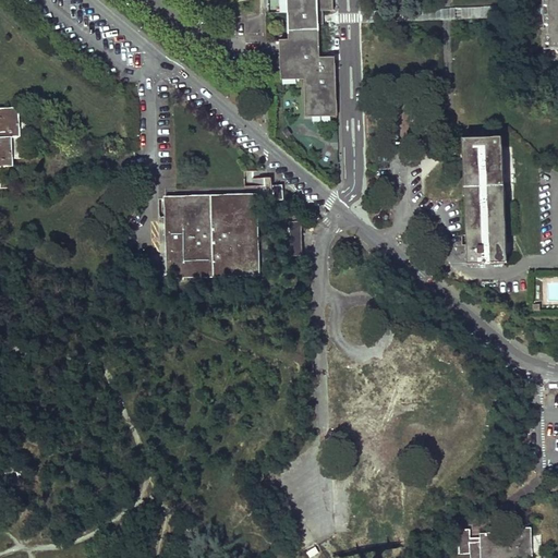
[(263,0),(264,13),(282,12),(283,39),(274,39),(276,80),(298,80),(300,118),(331,116),(329,58),(316,58),(314,12),(328,11),(327,0),(263,0)]
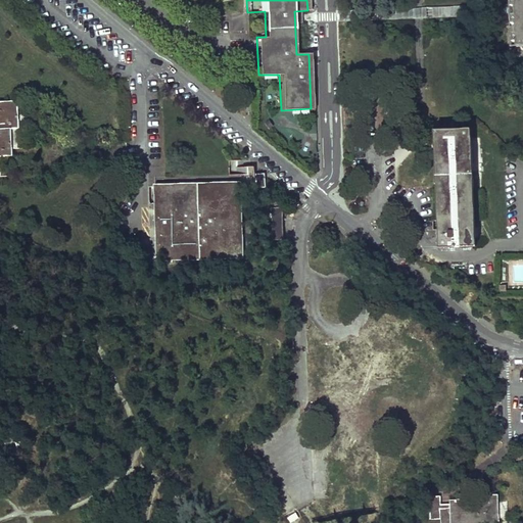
[(522,43),(522,0),(513,0),(516,44),(522,43)]
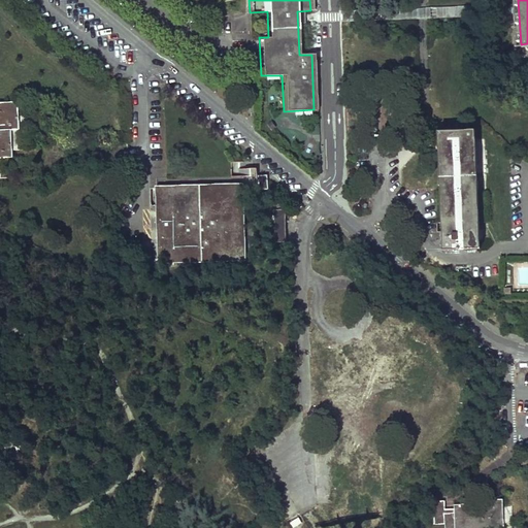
[(13,126),(11,98),(0,98),(0,154),(7,154),(6,126),(13,126)]
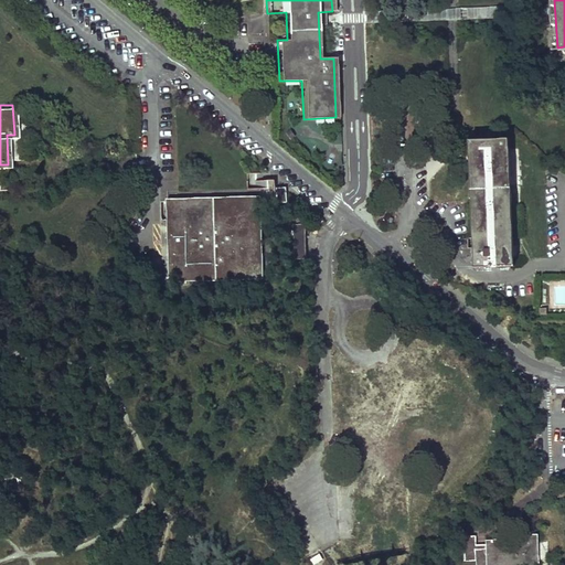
[(511,264),(505,137),(466,139),(471,265),(511,264)]
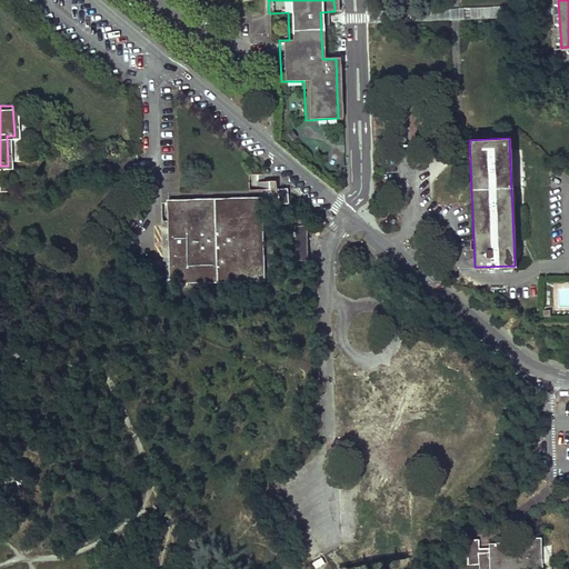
[(262,187),(262,171),(252,171),(253,187),(262,187)]
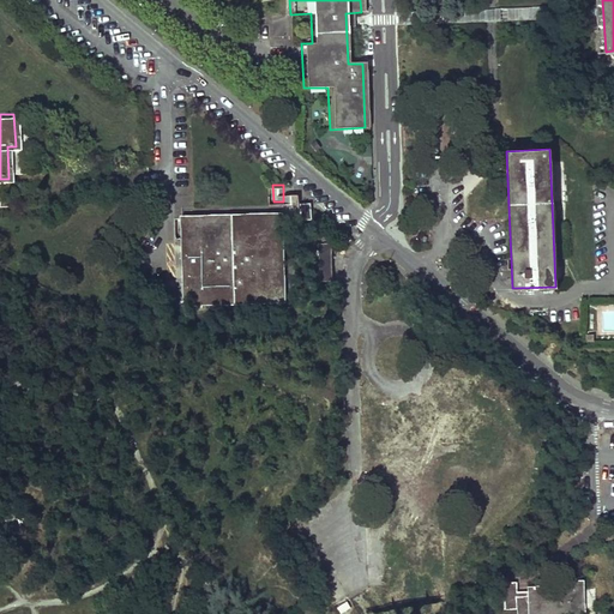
[(280,271),(278,211),(175,212),(178,302),(220,301),(220,295),(272,294),(272,271),(280,271)]
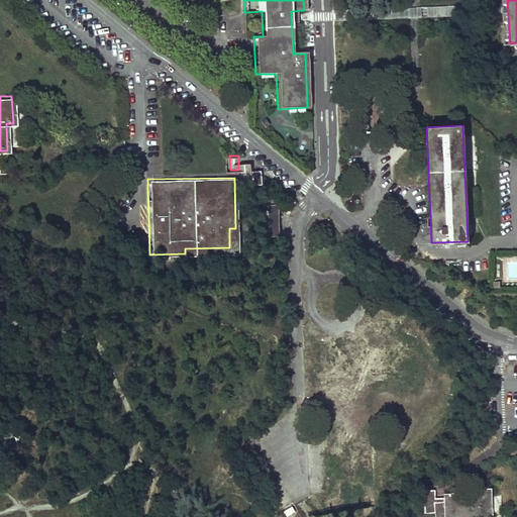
[(268,236),(280,236),(280,206),(267,206),(268,236)]
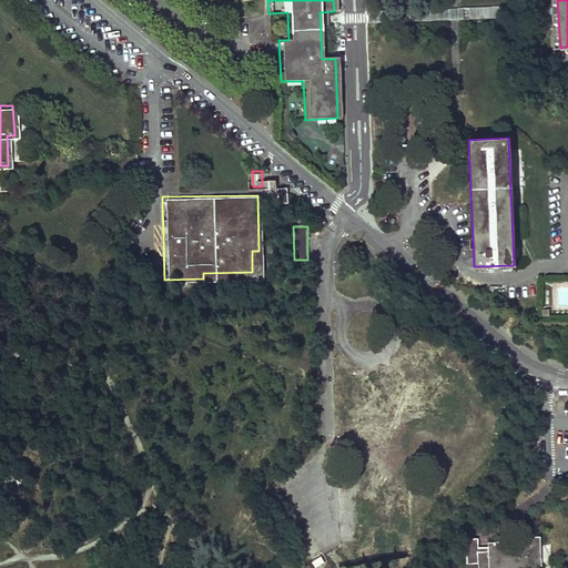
[(259,277),(259,251),(252,251),(252,272),(203,273),(203,279),(259,277)]
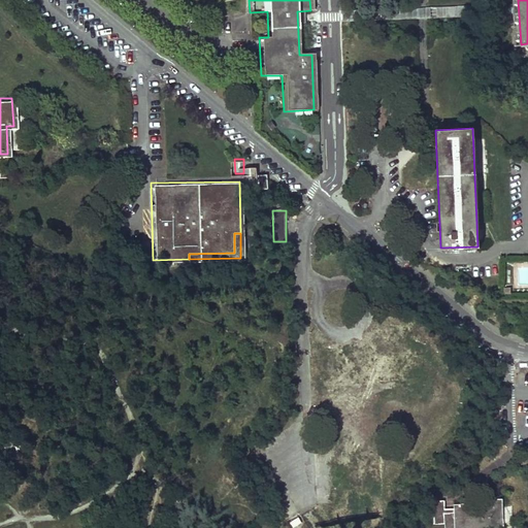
[(498,527),(498,498),(483,498),(483,502),(449,503),(450,512),(439,513),(440,527),(498,527)]
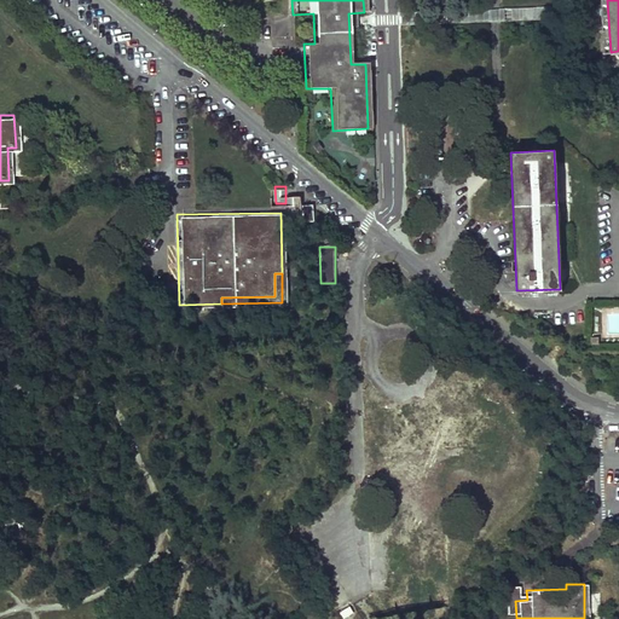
[(209,618),(213,612),(198,606),(191,618),(209,618)]
